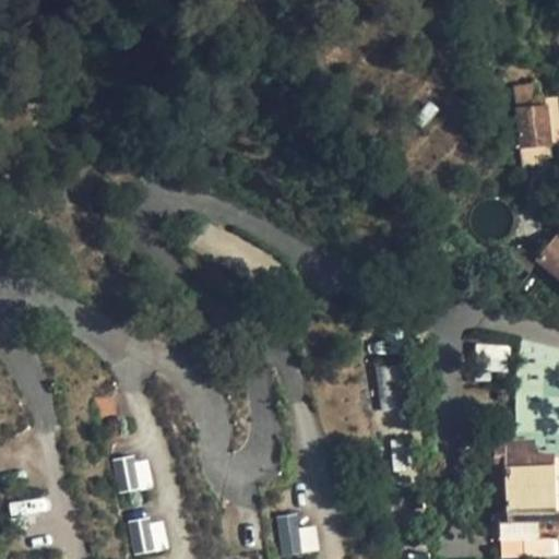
[(537,82),(513,84),(515,105),(551,102),(551,98),(539,99),(537,82)]
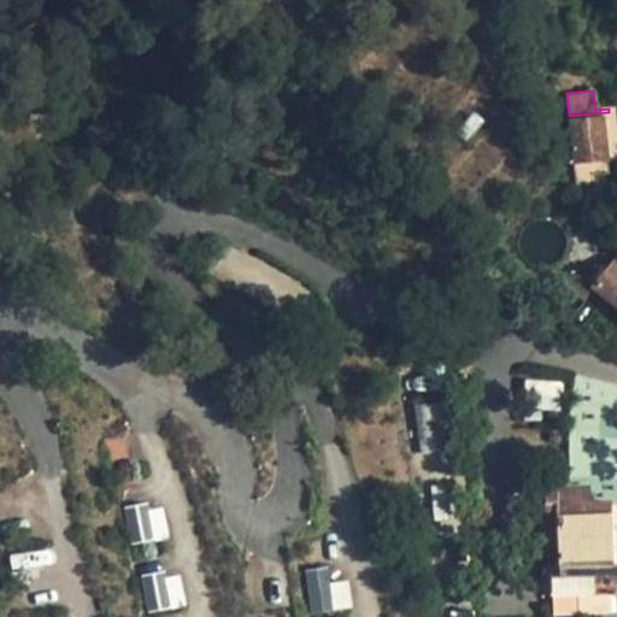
[(604,116),(571,121),(577,178),(595,177),(594,162),(609,160),(604,116)]
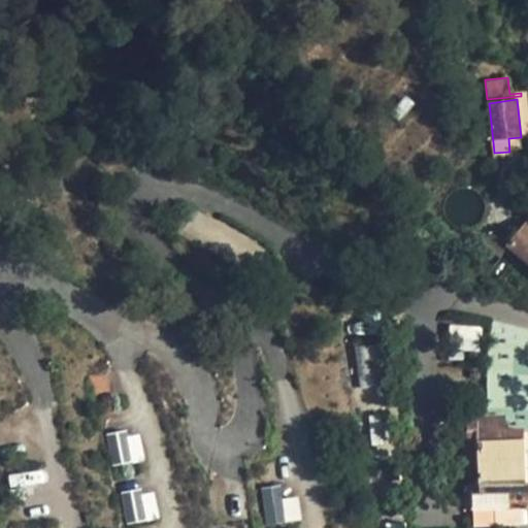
[(527,227),(525,225),(507,245),(527,262),(527,227)]
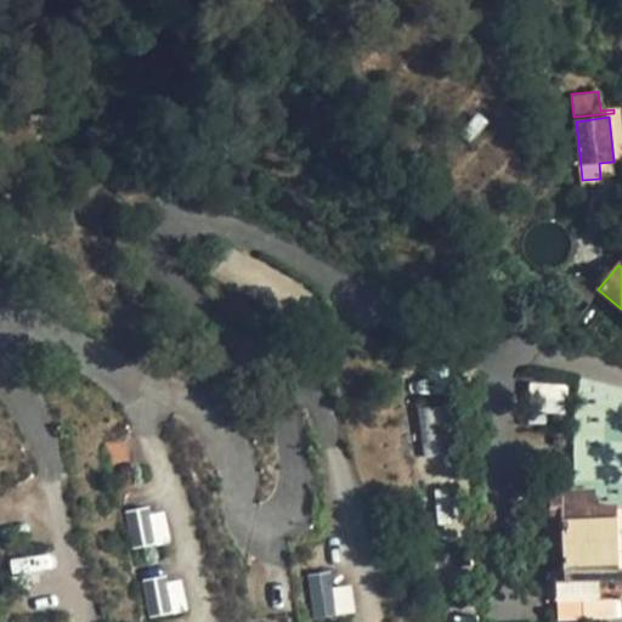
[(618,413),(621,394),(621,386),(583,378),(578,406),(618,413)]
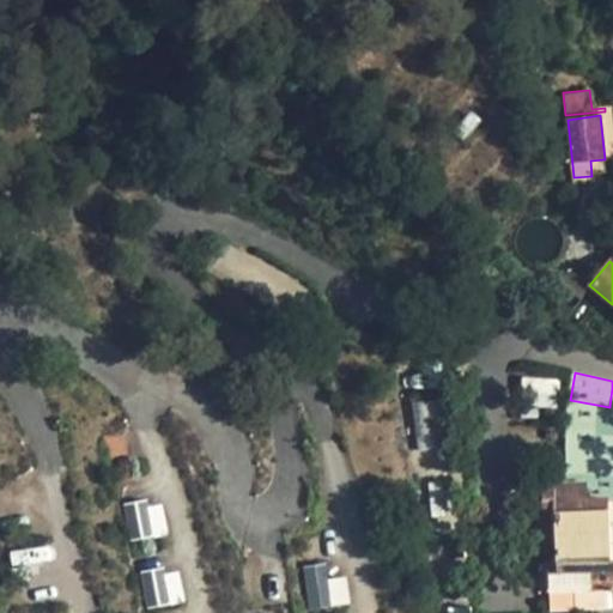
[(522,380),(522,407),(556,407),(556,378),(522,380)]
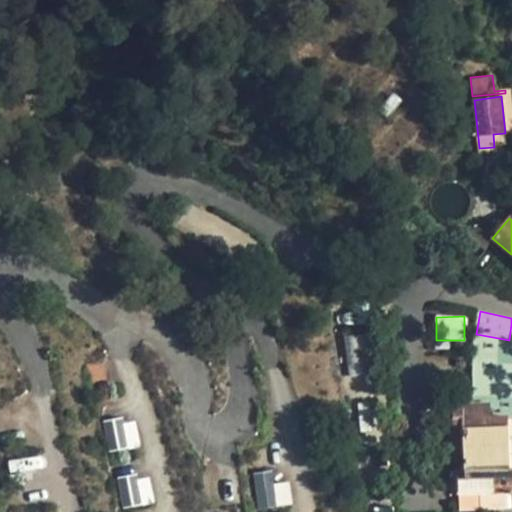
[(490,405),(511,405),(511,339),(509,340),(476,334),(474,333),(473,359),(473,403),(490,402),(490,405)]
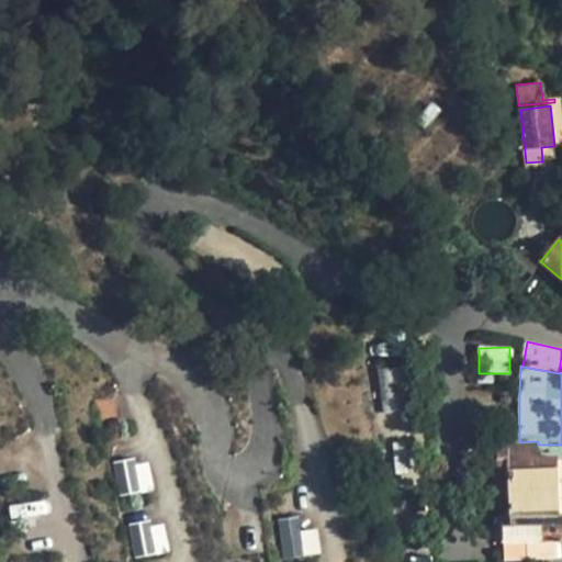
[(382,407),(394,407),(396,372),(384,372),(382,407)]
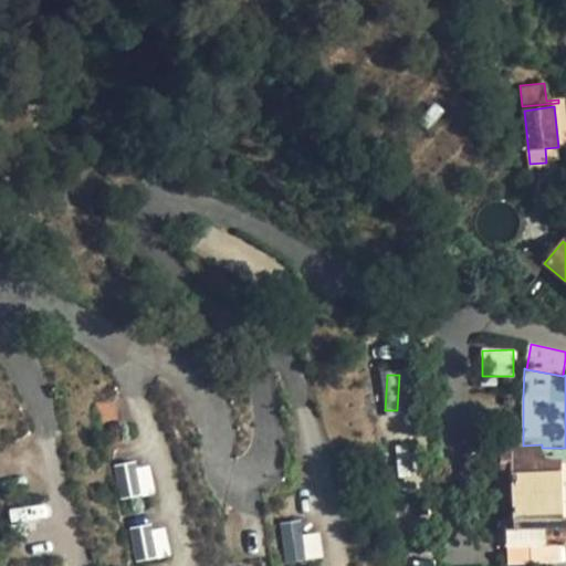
[(542,461),(542,448),(542,444),(523,446),(500,447),(502,515),(512,515),(513,530),(506,530),(506,545),(541,544),(541,561),(565,559),(565,519),(562,519),(559,460),(542,461)]
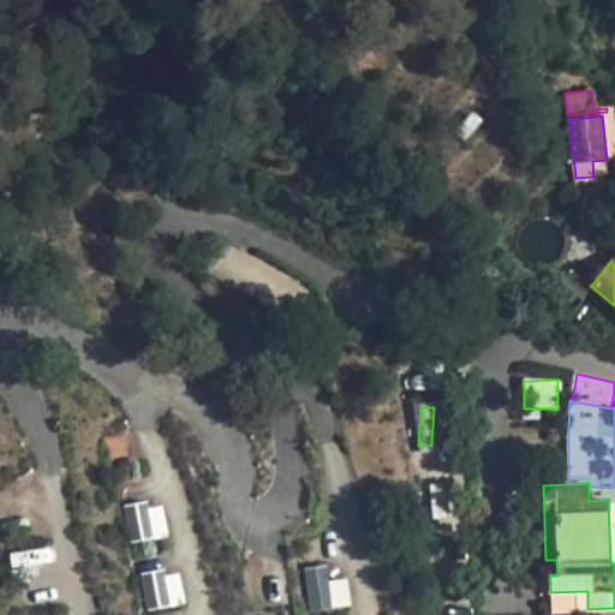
[(126,507),(130,541),(166,536),(162,503),(126,507)]
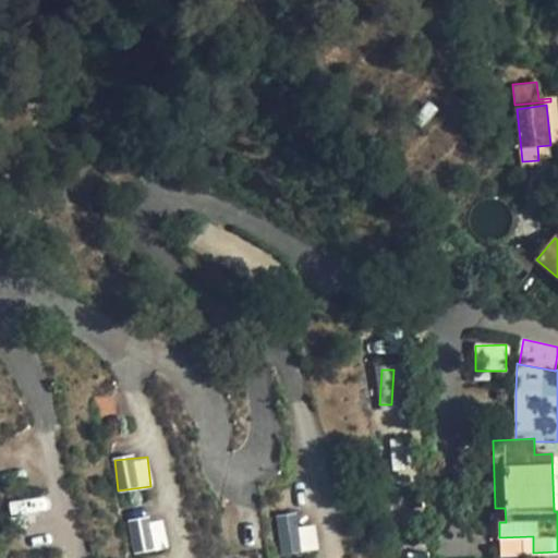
[(11,517),(49,509),(46,494),(8,501),(11,517)]
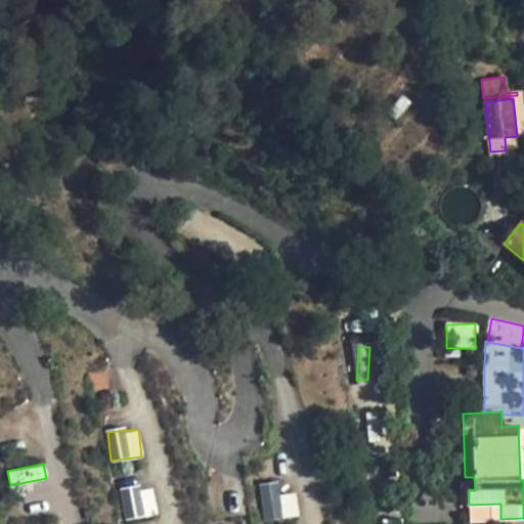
[(299,517),(296,492),(280,493),(279,481),(259,483),(263,521),(299,517)]
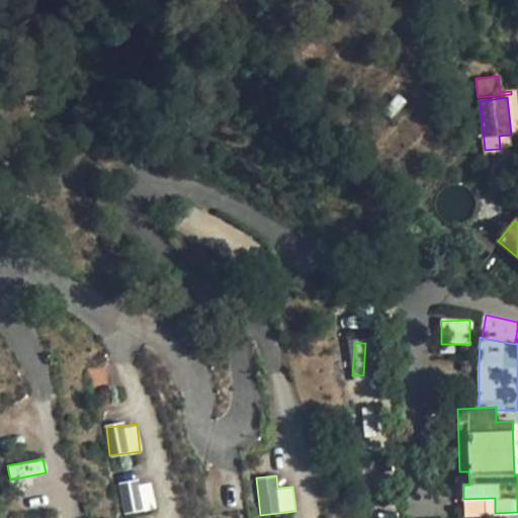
[(155,510),(152,481),(119,484),(122,513),(155,510)]
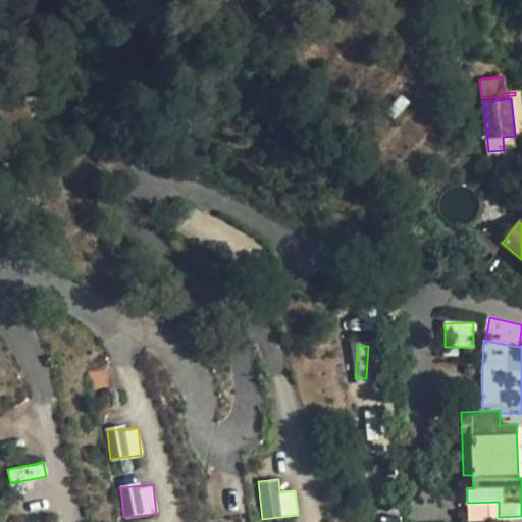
[(476,521),(476,509),(468,509),(468,521),(476,521)]
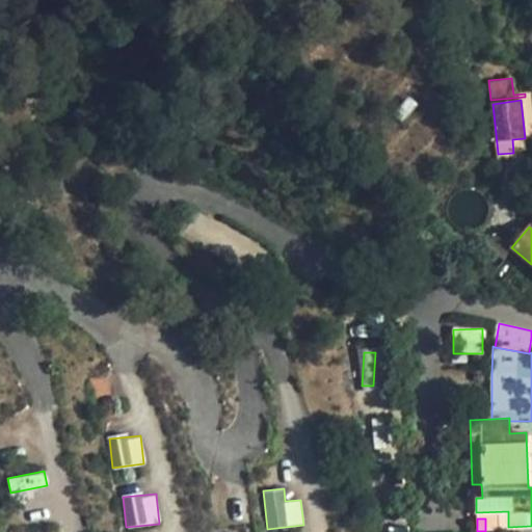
All buildings are outlined.
